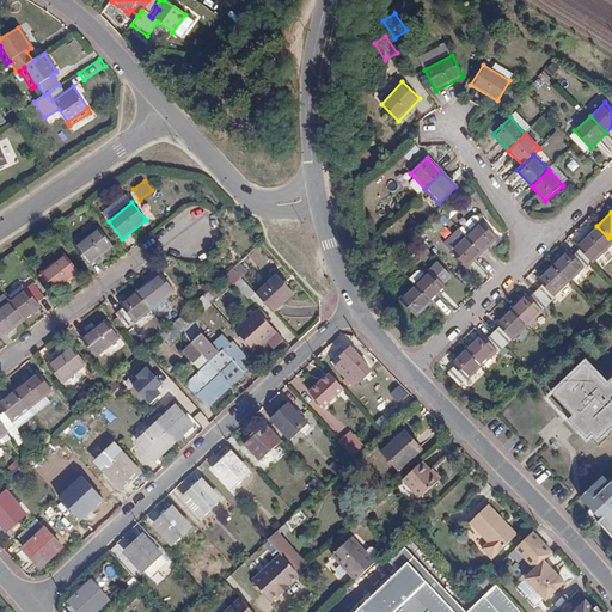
[(497,238),(481,221),(465,236),(482,252),(497,238)]
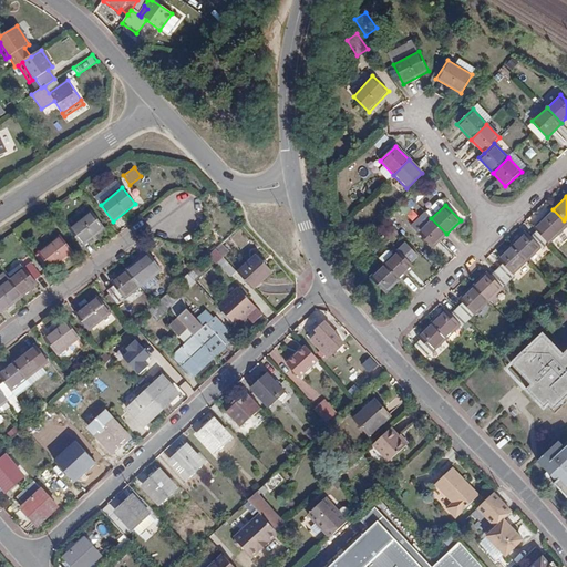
[(538,224),(542,226),(536,232),(544,240),(550,234),(564,220),(553,209),(538,224)]
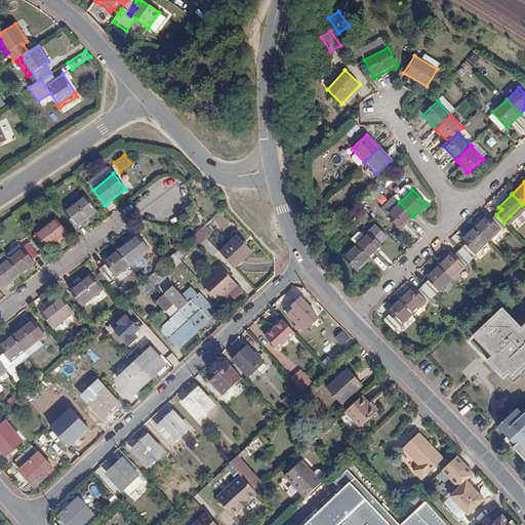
[(85,196),(64,211),(77,228),(96,211),(85,196)]
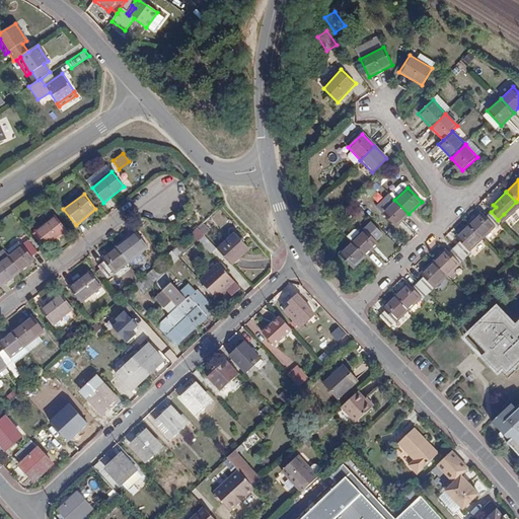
[(395,227),(409,214),(394,200),(381,213),(395,227)]
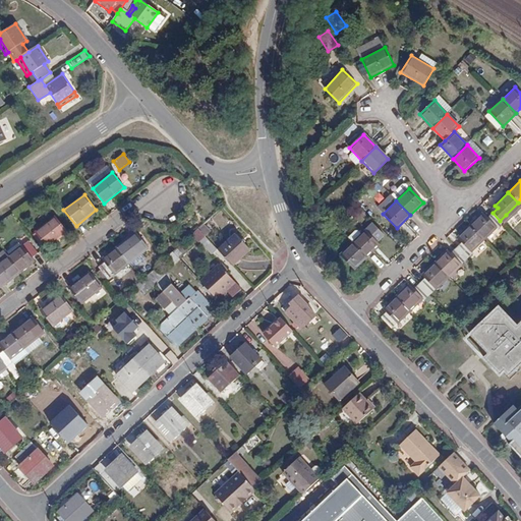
[(509,220),(520,208),(520,205),(518,203),(506,215),(500,221),(503,224),(508,219),(509,220)]
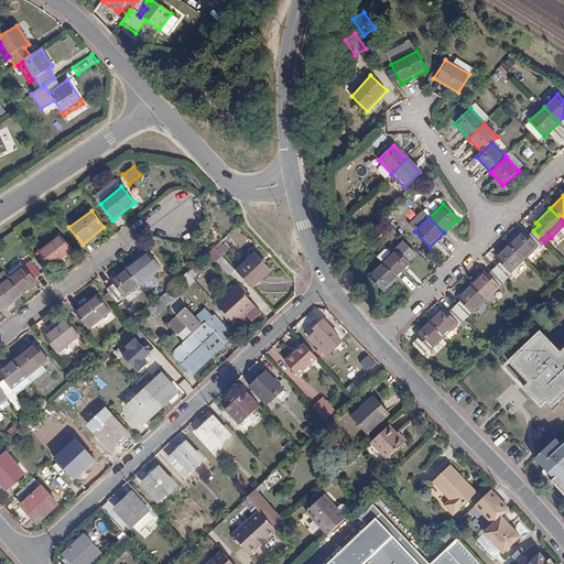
[(528,236),(522,231),(508,245),(521,258),(541,239),(533,230),(528,236)]
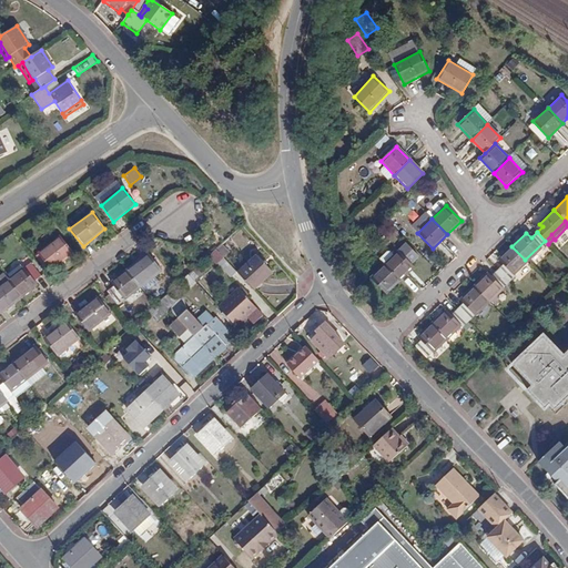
[(38,253),(52,271),(74,253),(61,235),(38,253)]
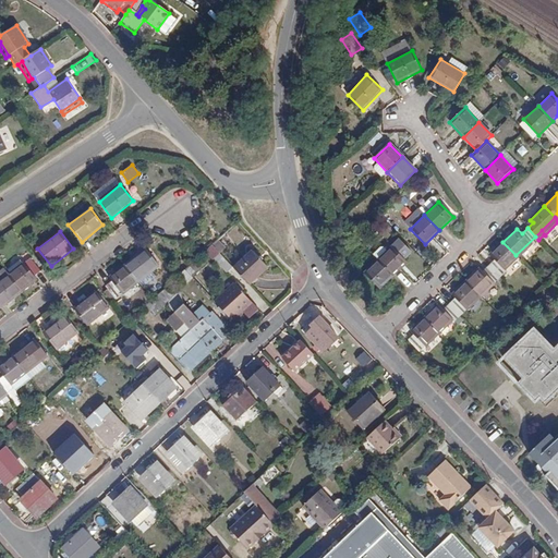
[(533,246),(538,240),(535,237),(516,255),(518,257),(531,244),(533,246)]
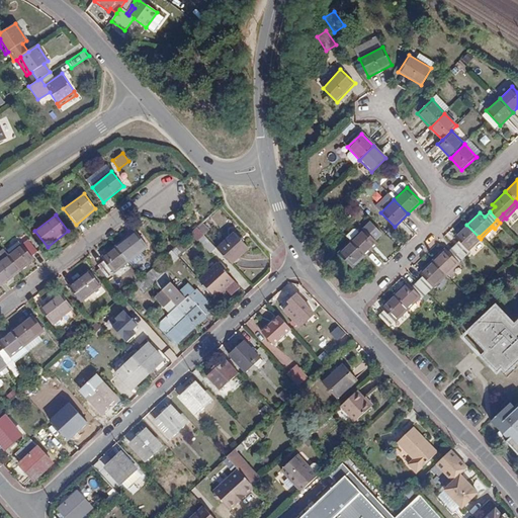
[(203,235),(209,230),(201,223),(196,227),(203,235)]
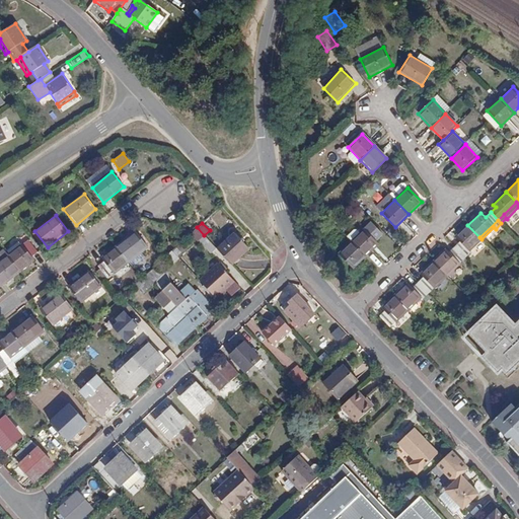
[(455,237),(459,242),(454,247),(461,254),(479,237),(467,225),(455,237)]
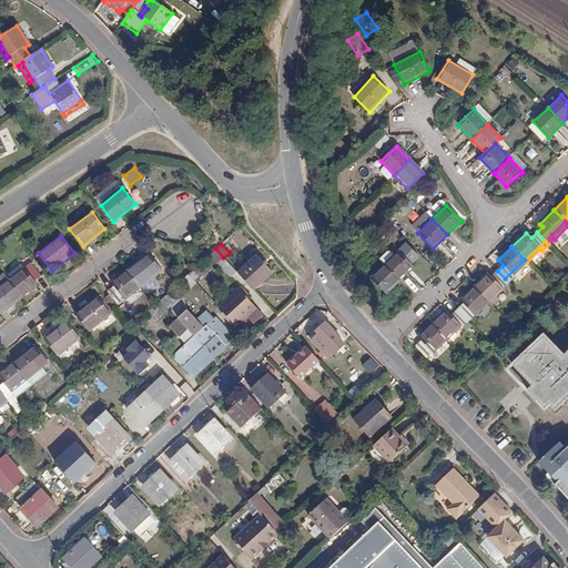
[(237,272),(223,257),(215,249),(209,255),(231,279),(237,272)]
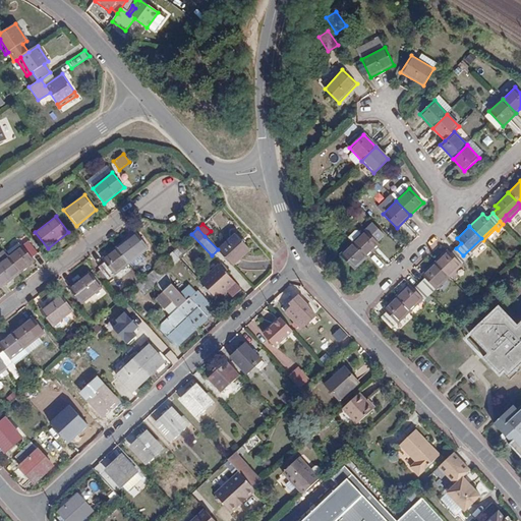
[(381,244),(365,230),(353,242),(367,256),(381,244)]
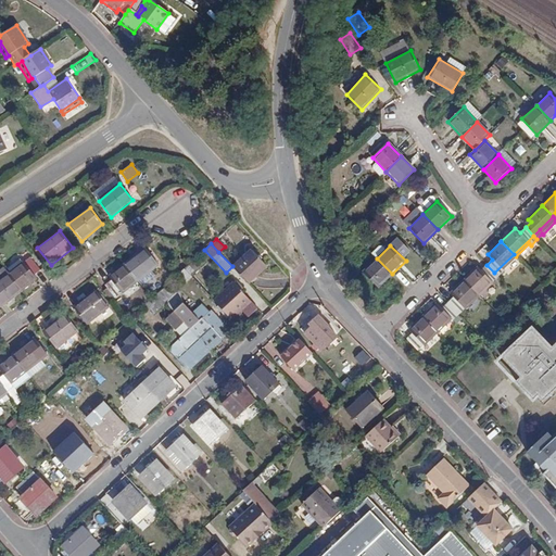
[(251,250),(232,267),(248,283),(266,266),(251,250)]
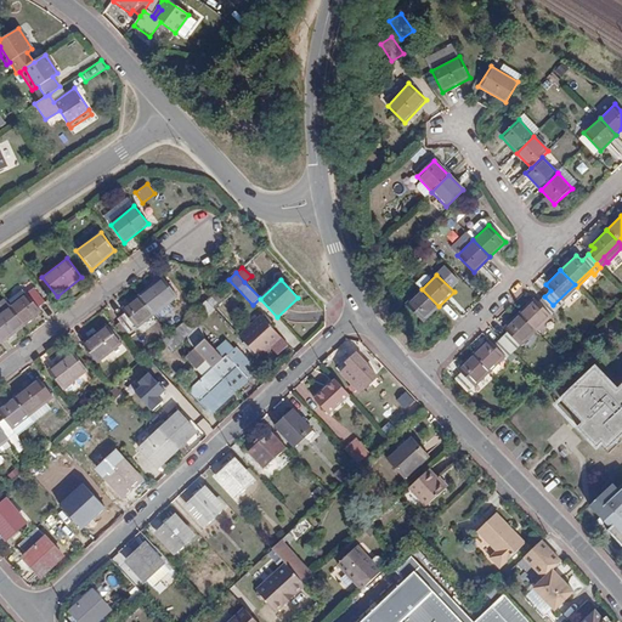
[(159,287),(157,282),(139,295),(154,316),(171,303),(170,301),(177,295),(167,282),(159,287)]
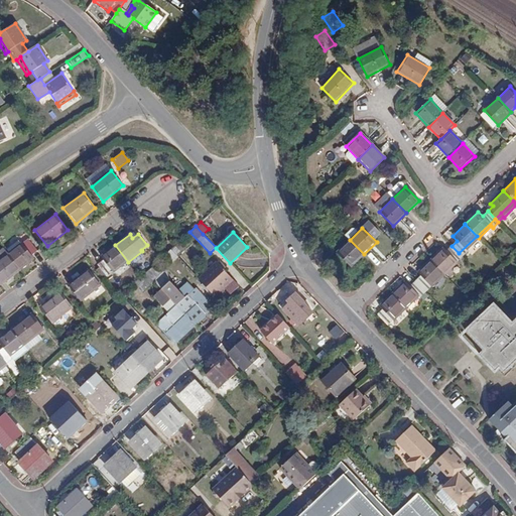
[(466,250),(479,238),(477,236),(459,253),(462,257),(467,252),(466,250)]
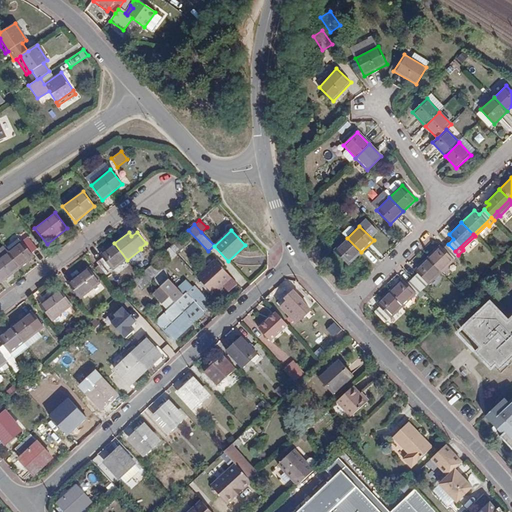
[(22,241),(22,240),(7,252),(20,268),(34,257),(32,253),(37,249),(28,237),(22,241)]
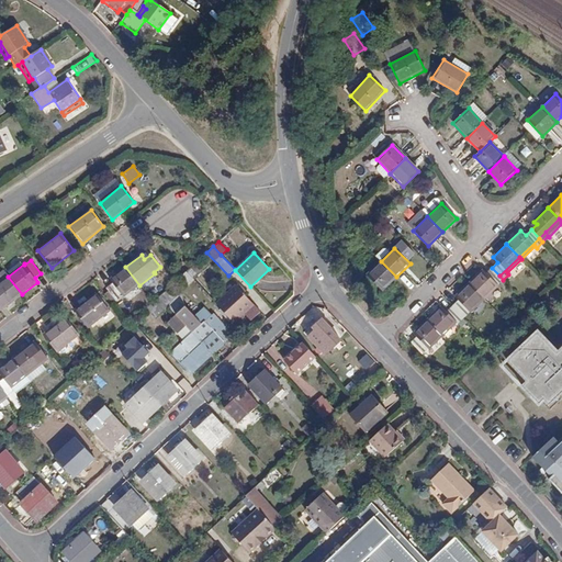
[(367,274),(382,291),(396,277),(381,261),(367,274)]
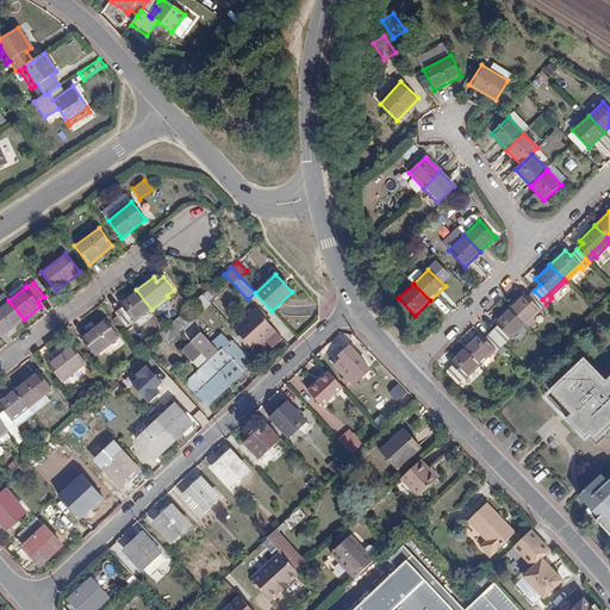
[(211,287),(201,294),(210,304),(219,296),(211,287)]
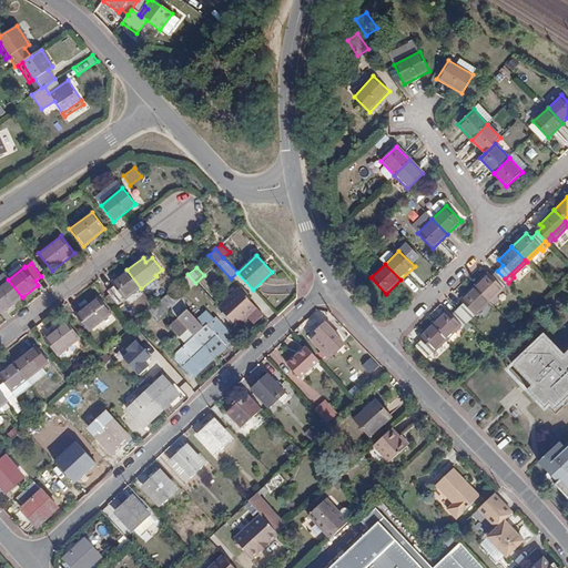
[(124,301),(141,288),(127,270),(111,282),(114,286),(108,292),(110,295),(117,303),(118,304),(123,300),(124,301)]
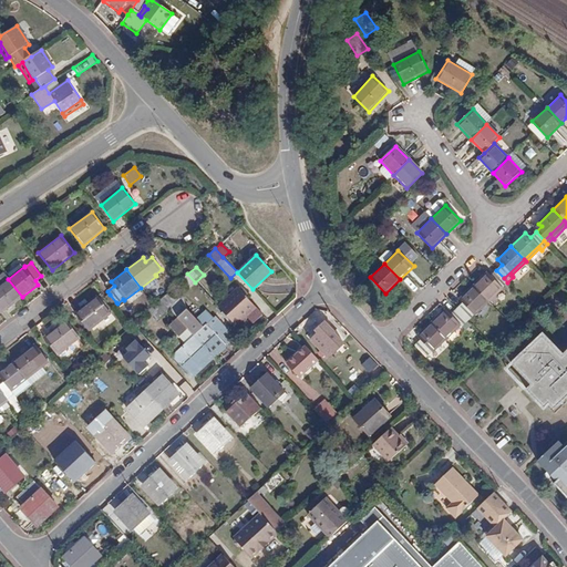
[(491,276),(487,274),(473,286),(484,297),(492,289),(504,278),(496,270),(491,276)]
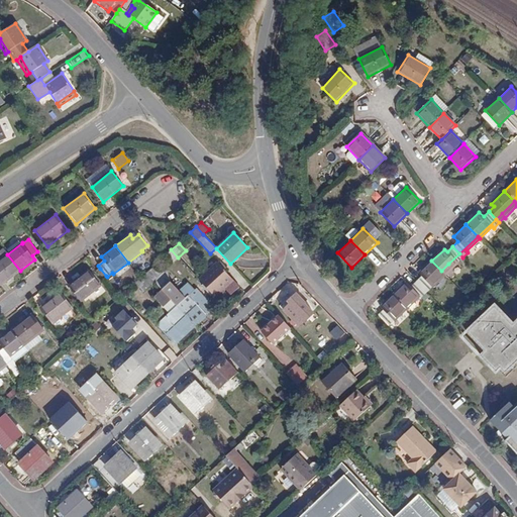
[(457,263),(462,257),(459,253),(448,264),(441,271),(446,276),(458,264),(457,263)]
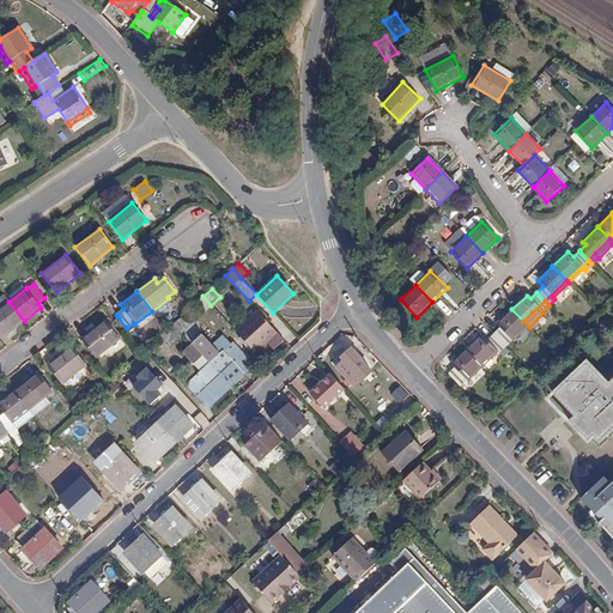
[(7,333),(24,321),(8,302),(0,308),(0,325),(1,325),(7,333)]
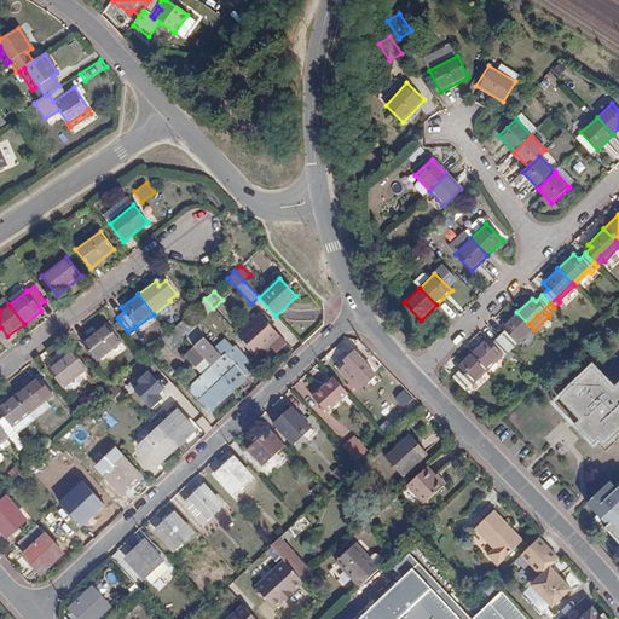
[(504,331),(498,337),(507,346),(528,324),(516,312),(501,328),(504,331)]
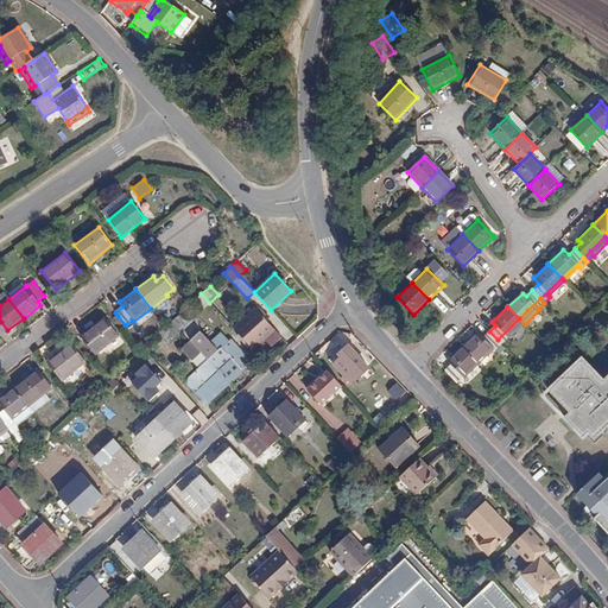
[(192,312),(187,308),(172,321),(178,327),(192,312)]
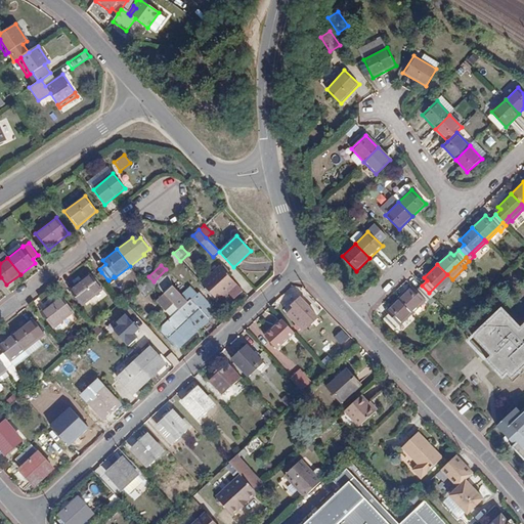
[(220,266),(202,284),(218,301),(227,292),(234,299),(243,291),(235,284),(220,266)]
